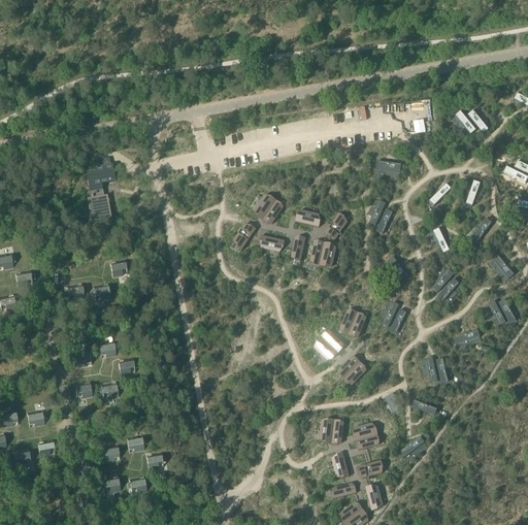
[(527,97),(517,91),(514,97),(527,105),(527,97)]
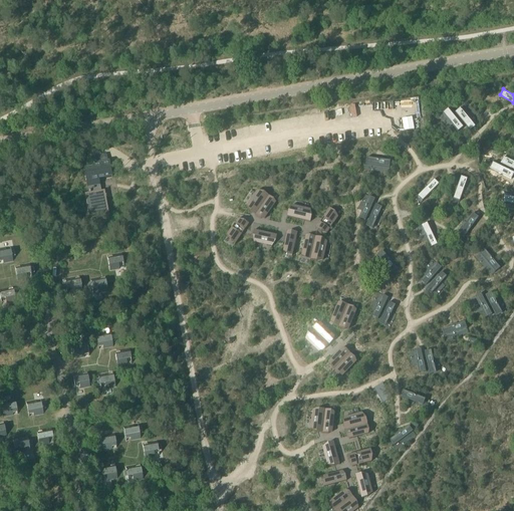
[(460,105),(454,110),(470,129),(475,123),(460,105)]
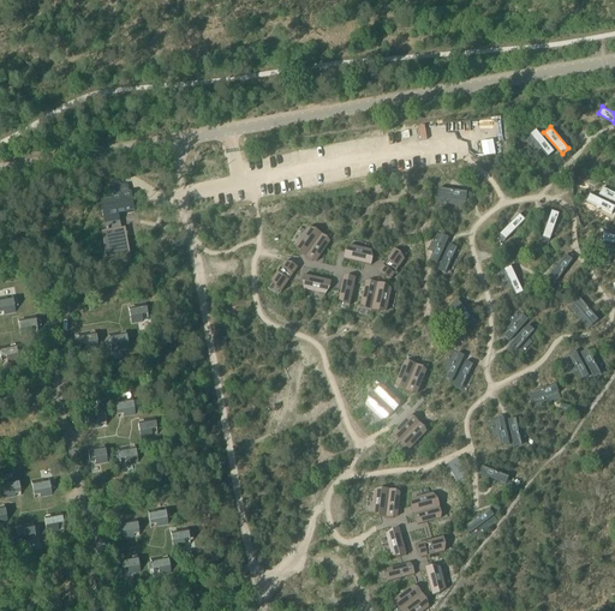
[(536,127),(529,132),(548,155),(554,149),(536,127)]
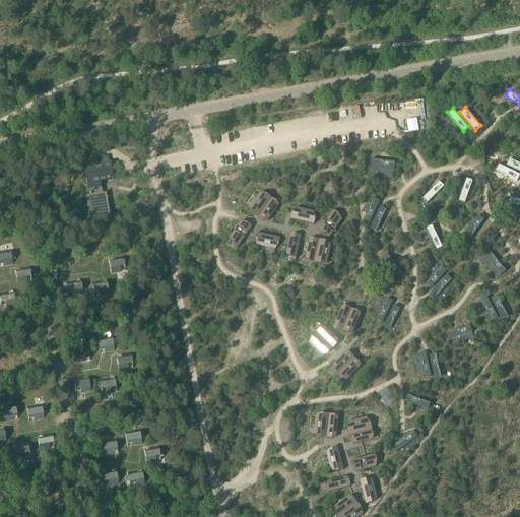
[(519,162),(509,156),(506,163),(519,170),(519,162)]
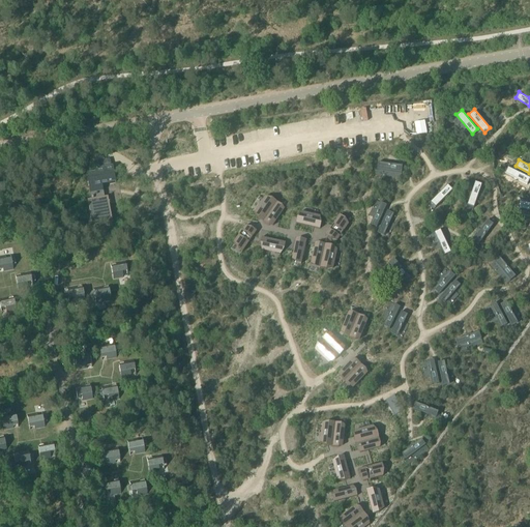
[(377,160),(376,168),(401,171),(402,164),(377,160)]
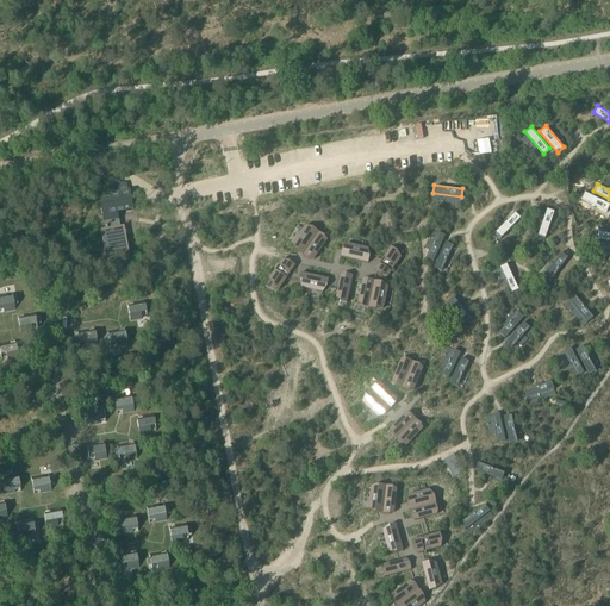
[(109,195),(99,197),(103,213),(117,210),(132,207),(129,188),(114,191),(109,192),(109,195)]
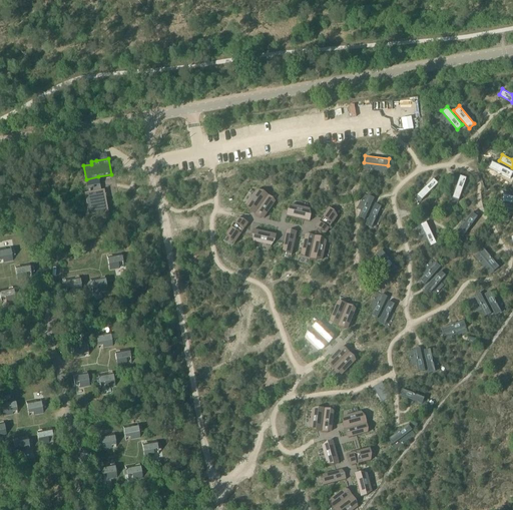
[(512,170),(492,160),(489,166),(510,177),(512,170)]
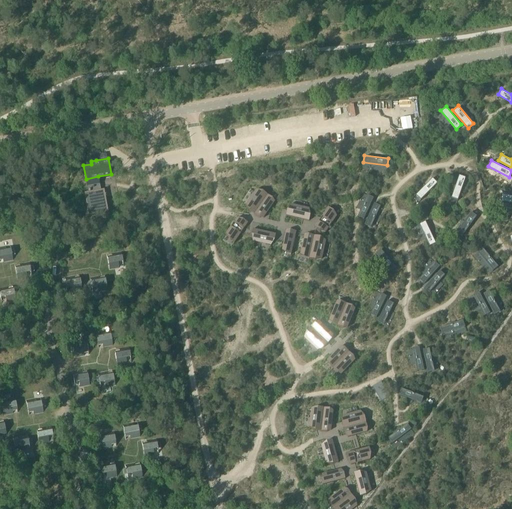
[(459,173),(451,196),(457,198),(465,176),(459,173)]
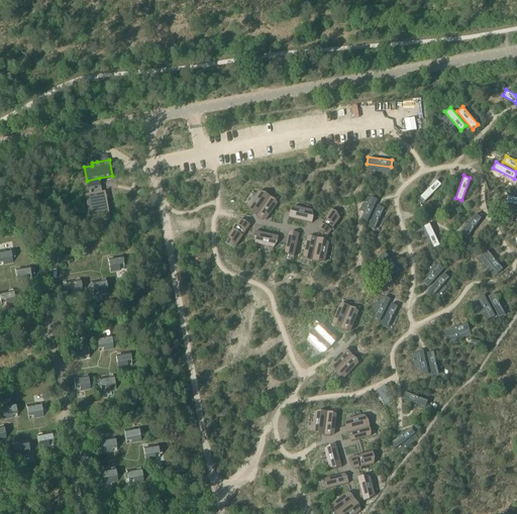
[(89,192),(86,193),(90,216),(108,213),(105,198),(106,198),(105,189),(101,190),(99,178),(87,181),(89,192)]
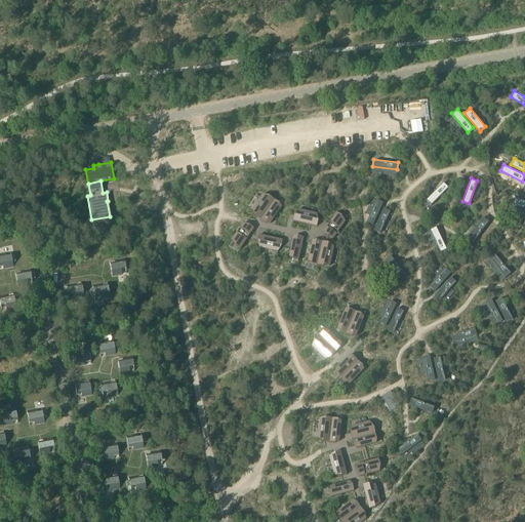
[(443,181),(426,199),(431,203),(448,186),(443,181)]
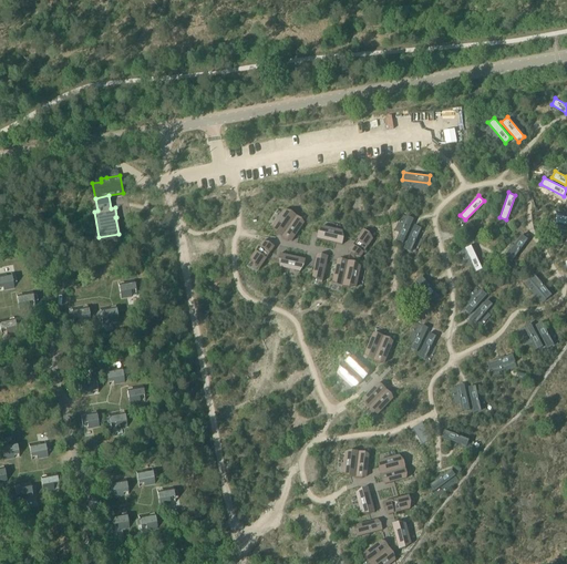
[(282,208),(271,224),(276,231),(281,234),(295,214),(289,209),(282,208)]
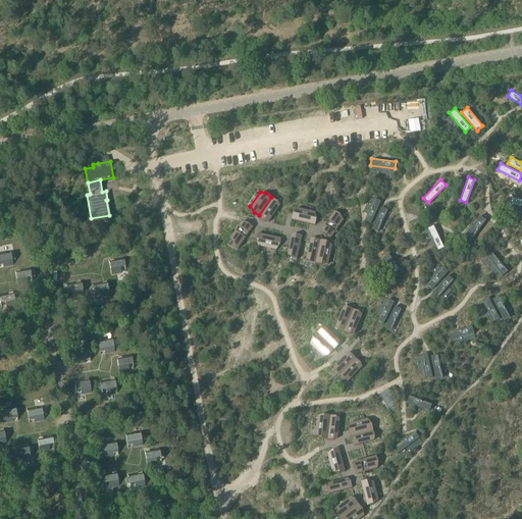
[(271,197),(259,215),(264,218),(267,219),(278,203),(276,200),(271,197)]
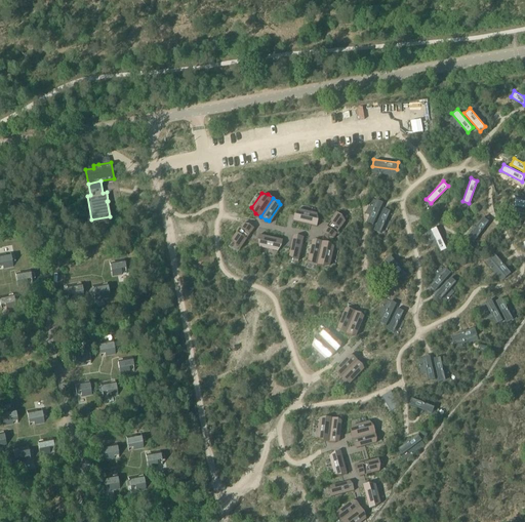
[(376,198),(366,221),(372,224),(382,201),(376,198)]
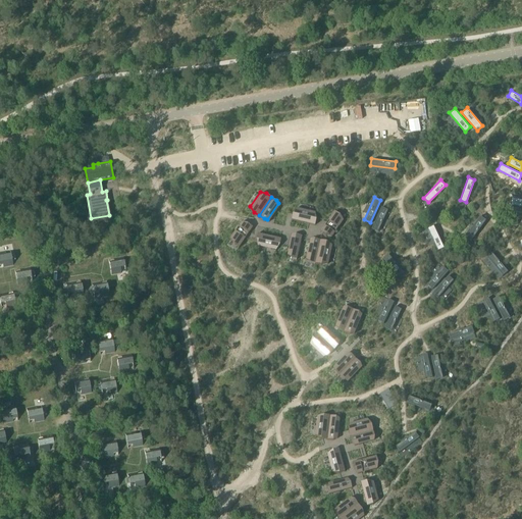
[(521,199),(512,197),(510,204),(521,206),(521,199)]
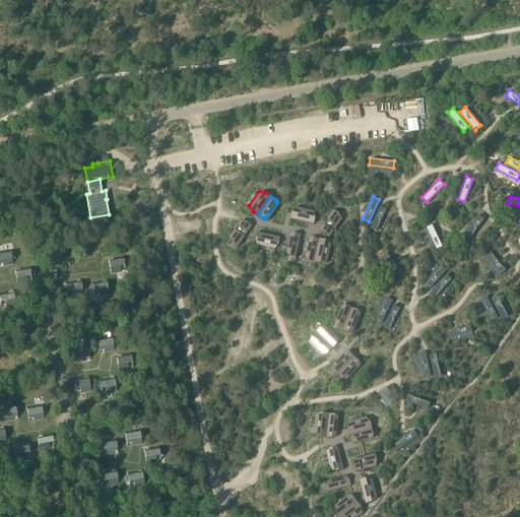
[(379,204),(370,227),(376,230),(386,207),(379,204)]
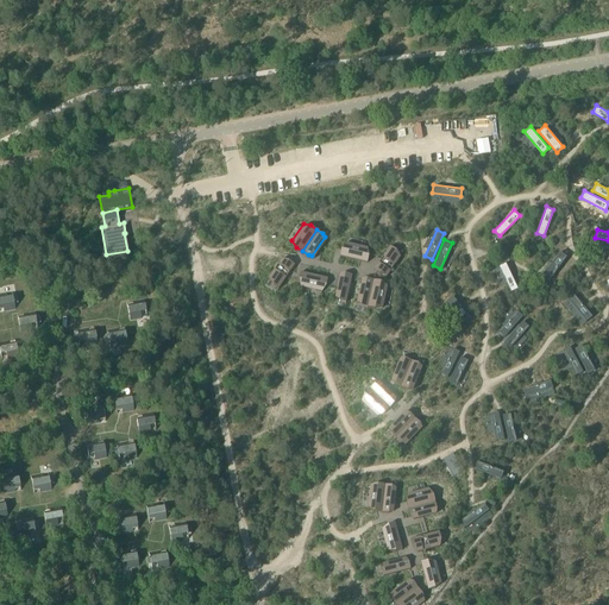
[(341,247),(339,253),(365,259),(366,253),(365,245),(345,240),(341,247)]
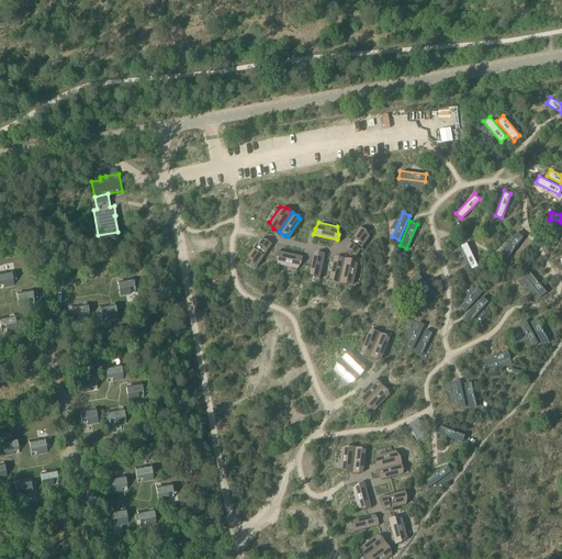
[(359,226),(345,246),(350,250),(357,252),(368,236),(363,230),(359,226)]
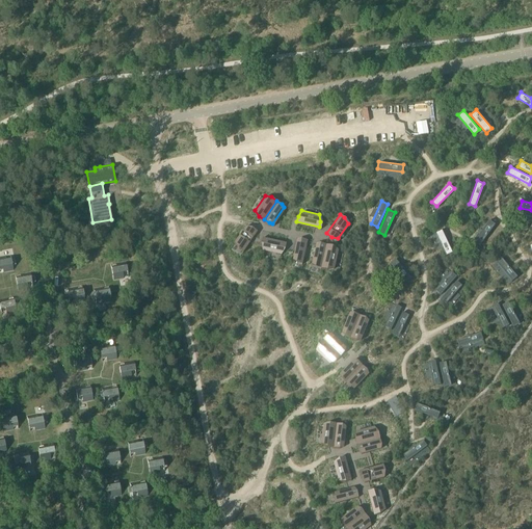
[(489,218),(474,239),(480,243),(495,223),(489,218)]
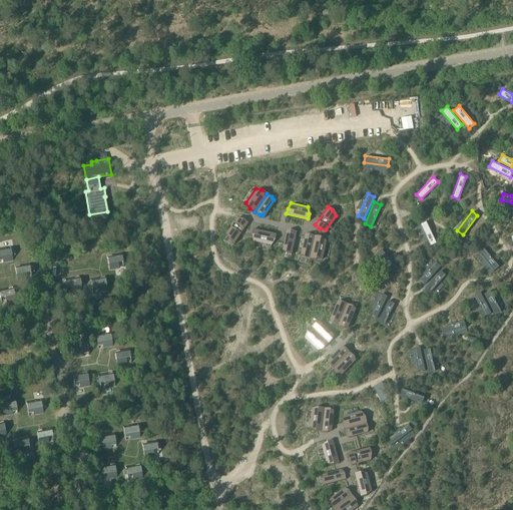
[(235,217),(225,231),(228,237),(233,240),(246,222),(241,218),(235,217)]
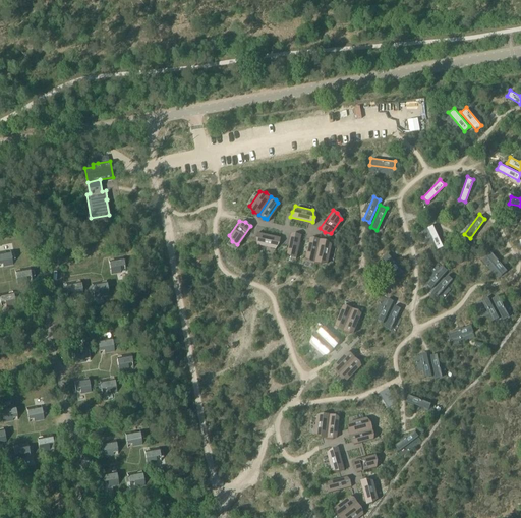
[(432,224),(425,227),(437,249),(443,246),(432,224)]
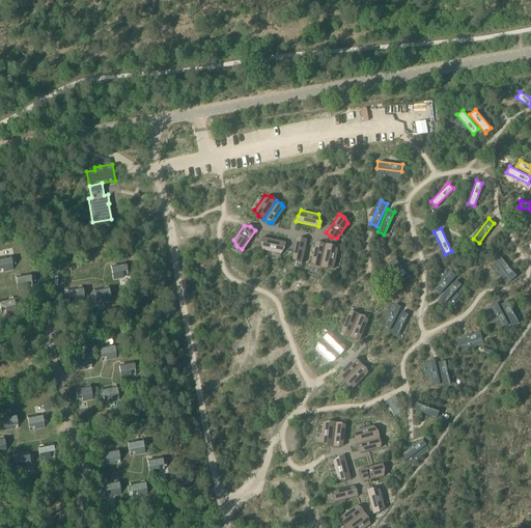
[(261,235),(260,242),(261,248),(279,252),(282,247),(284,241),(261,235)]
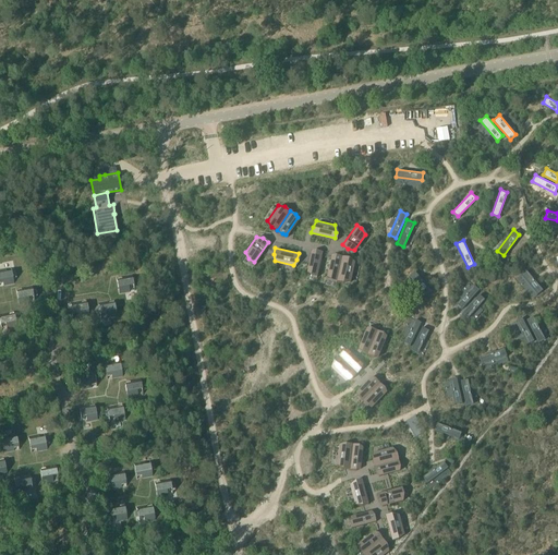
[(311,250),(306,270),(310,273),(316,274),(322,251),(315,250),(311,250)]
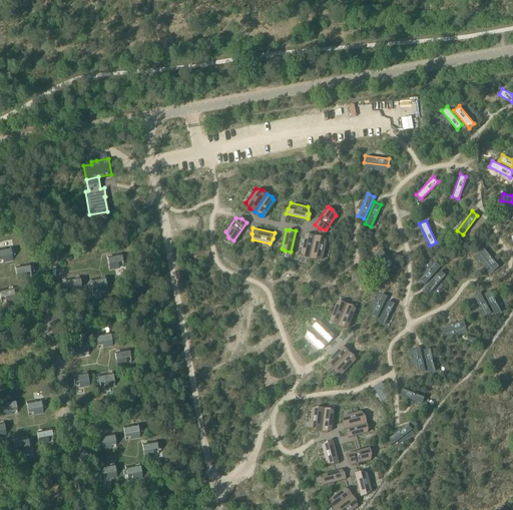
[(305,233),(300,253),(303,255),(309,257),(314,234),(308,233),(305,233)]
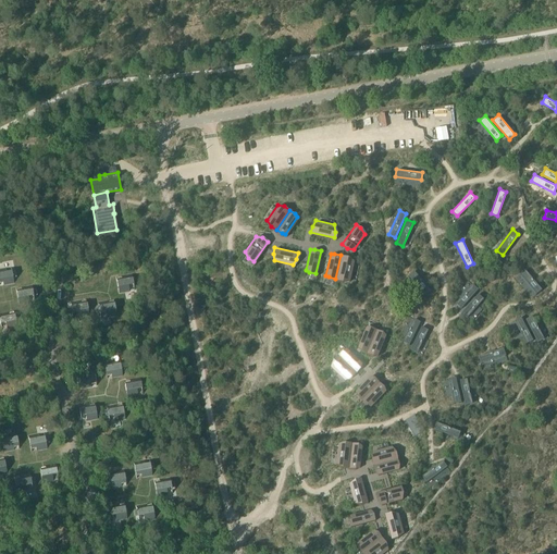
[(341,255),(335,279),(342,280),(348,279),(353,260),(347,256),(341,255)]
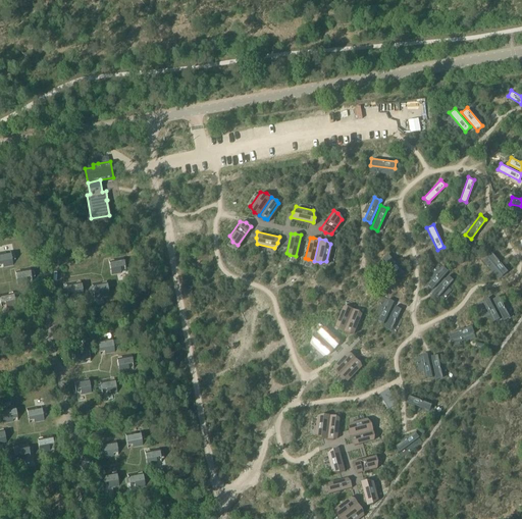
[(5,249),(0,250),(0,262),(2,262),(3,265),(12,263),(12,259),(14,258),(13,253),(6,254),(5,249)]
